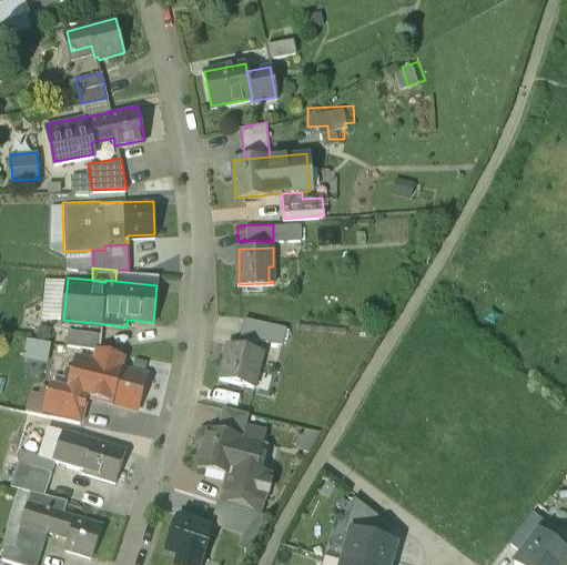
[(283,324),(244,315),(240,333),(280,341),(283,324)]
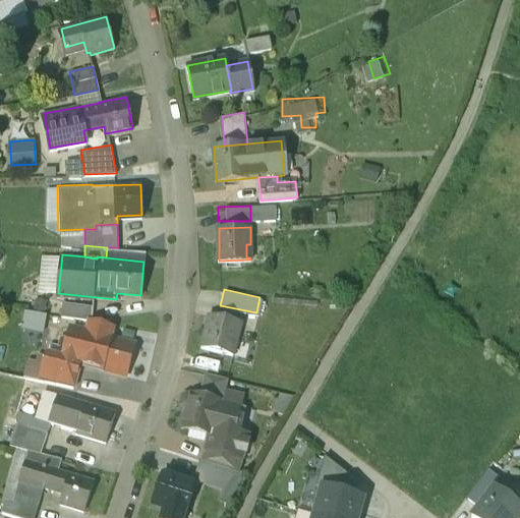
[(95,304),(65,300),(63,312),(93,317),(95,304)]
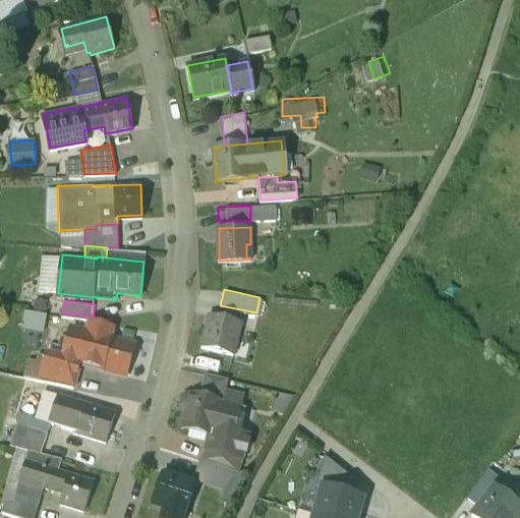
[(281,304),(270,302),(268,314),(279,317),(281,304)]
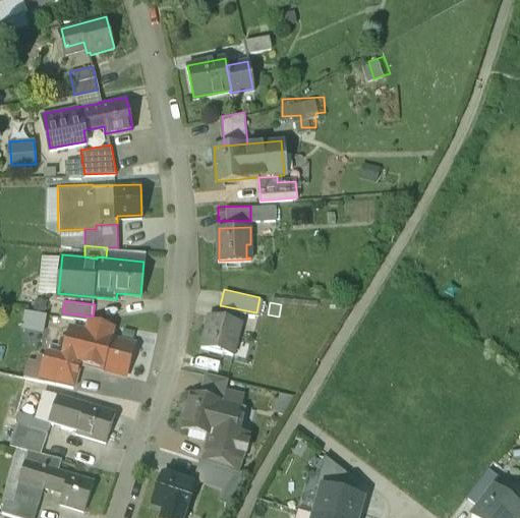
[(41,310),(23,307),(21,324),(39,327),(41,310)]
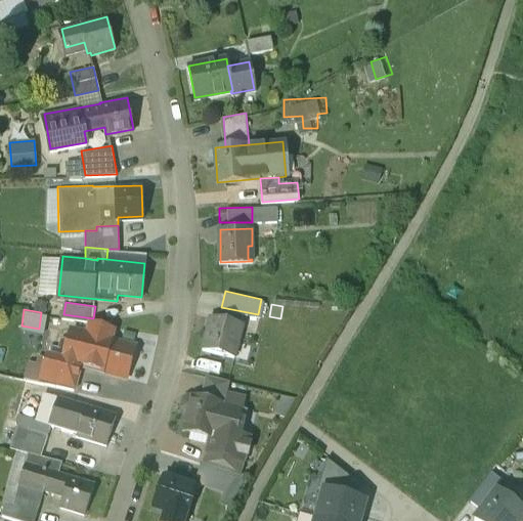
[(243,323),(211,316),(204,350),(231,355),(235,339),(240,340),(243,323)]
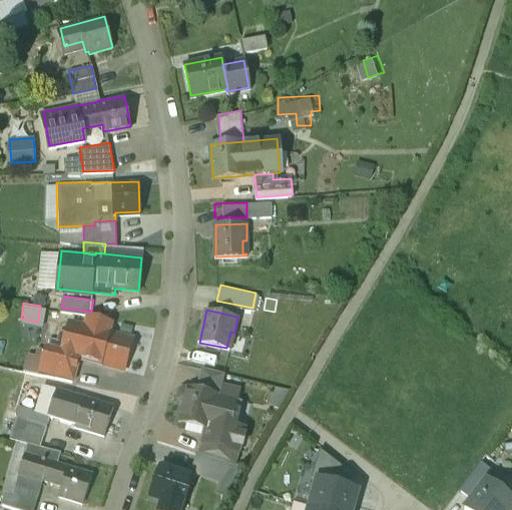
[(110,323),(88,317),(86,326),(69,322),(67,331),(63,330),(57,332),(55,338),(58,342),(63,344),(61,352),(45,347),(38,373),(71,380),(77,356),(123,369),(131,338),(107,332),(110,323)]
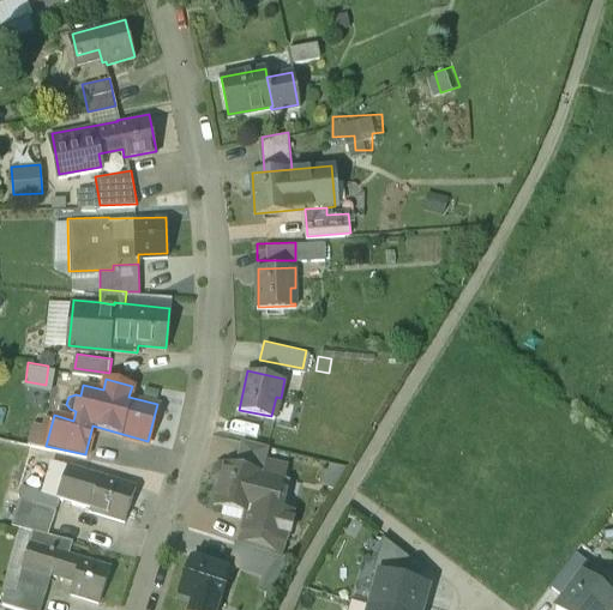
[(269,445),(242,439),(236,465),(263,472),(269,445)]
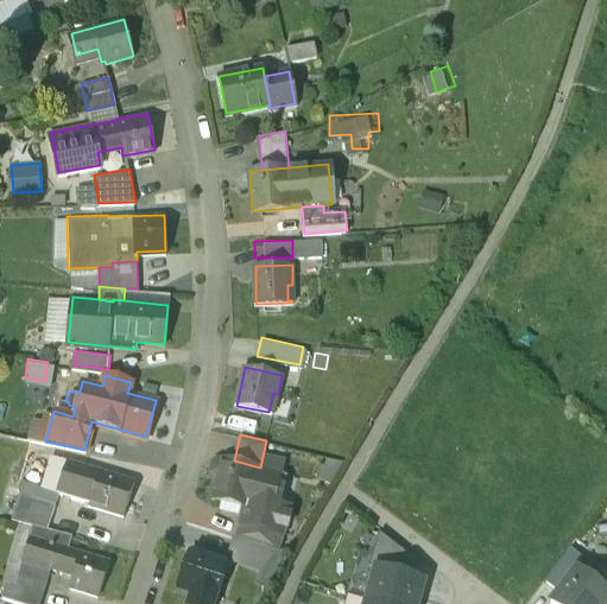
[(95,464),(67,455),(55,491),(69,496),(74,483),(87,488),(89,482),(95,464)]
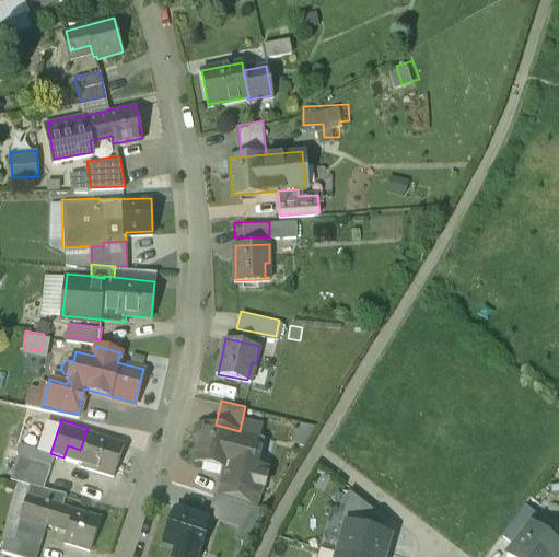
[(216,425),(202,422),(197,427),(195,437),(197,440),(200,441),(195,460),(225,467),(222,480),(236,485),(260,490),(265,475),(251,472),(259,436),(240,431),(216,425)]
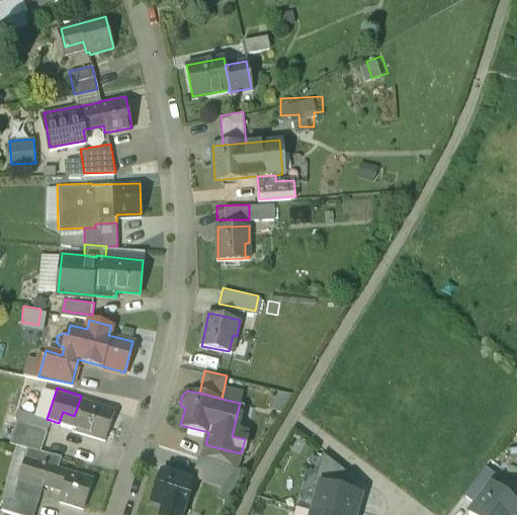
[(124,410),(81,396),(76,411),(87,415),(86,417),(96,420),(92,432),(115,439),(124,410)]
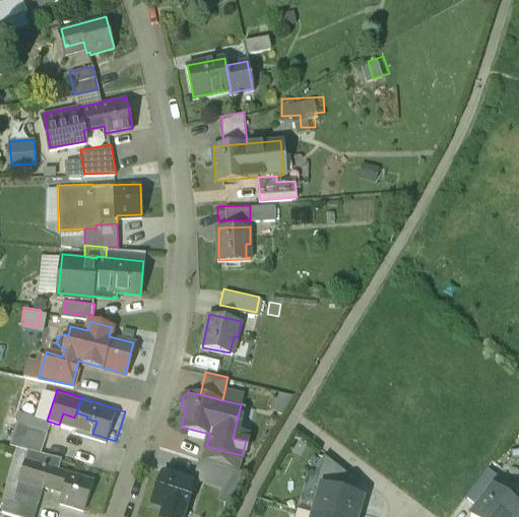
[(57,430),(26,419),(18,445),(51,453),(57,430)]
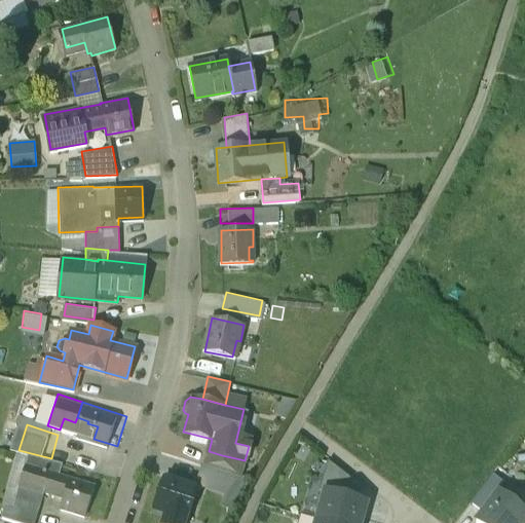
[(222,455),(209,451),(205,463),(241,476),(245,460),(222,455)]
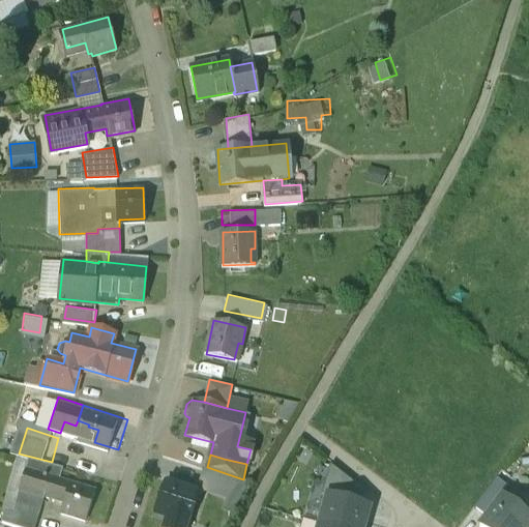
[(322,494),(327,495),(348,501),(354,481),(330,464),(322,494)]
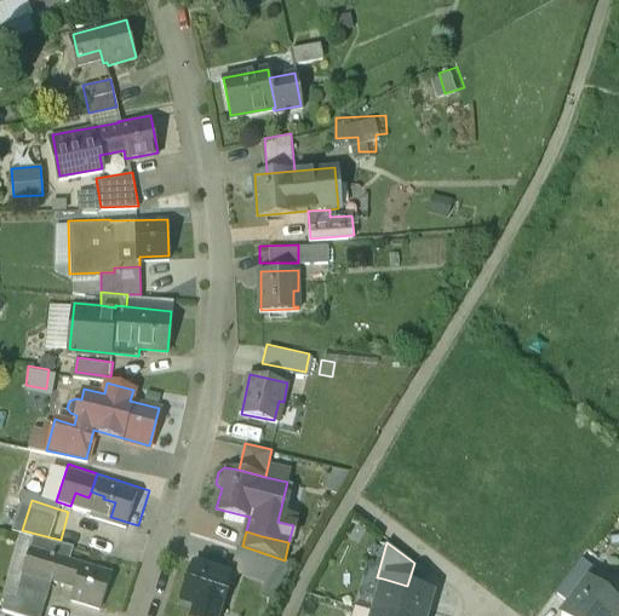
[(110,570),(33,545),(18,589),(46,599),(53,576),(76,583),(73,597),(99,605),(110,570)]
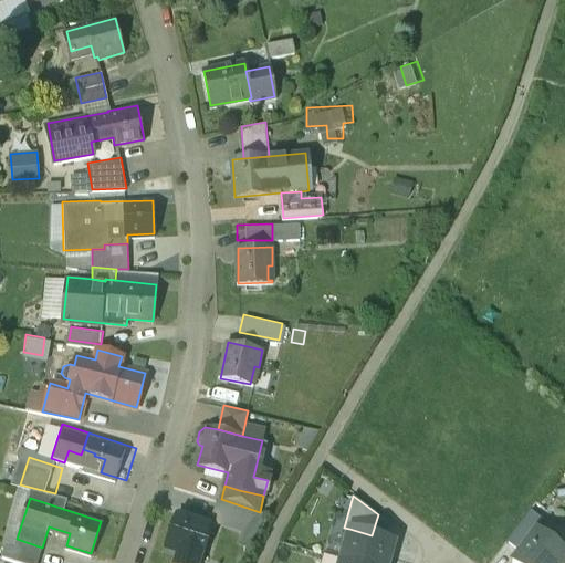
[(198,562),(211,523),(178,513),(167,548),(180,552),(176,562),(198,562)]
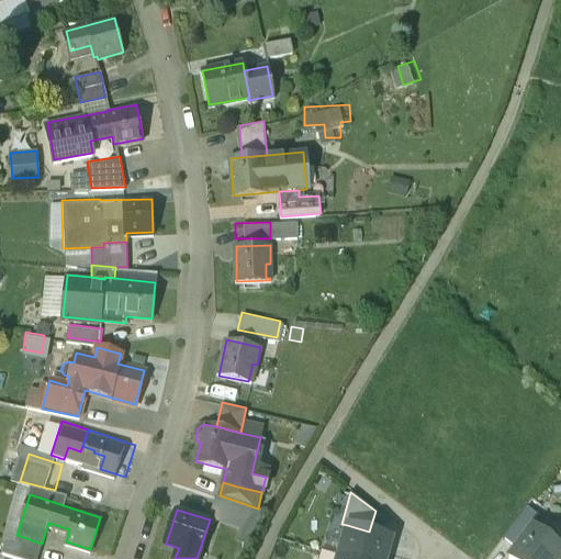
[(347,525),(338,555),(355,558),(386,558),(393,538),(369,532),(347,525)]
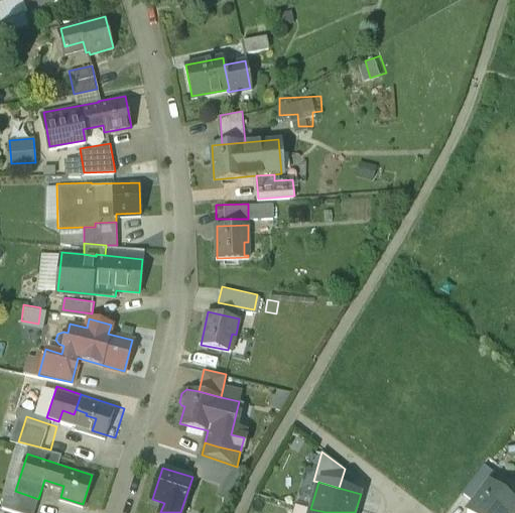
[(513,512),(514,511),(514,500),(491,483),(468,512),(513,512)]
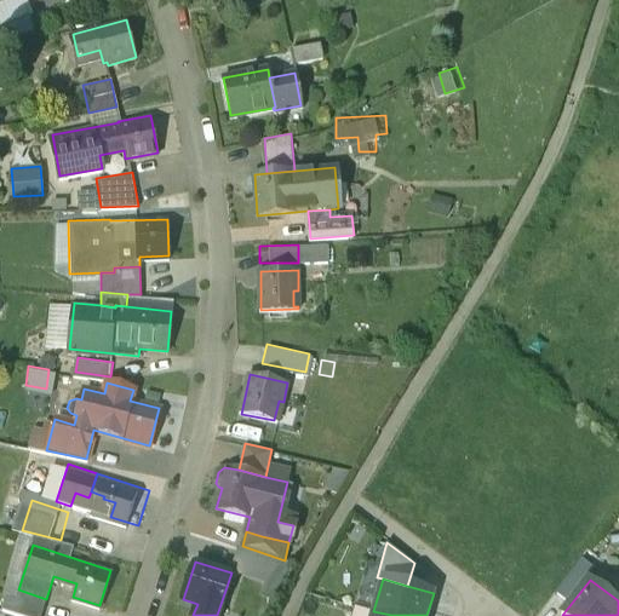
[(40,615),(44,605),(6,594),(3,608),(29,615),(40,615)]
